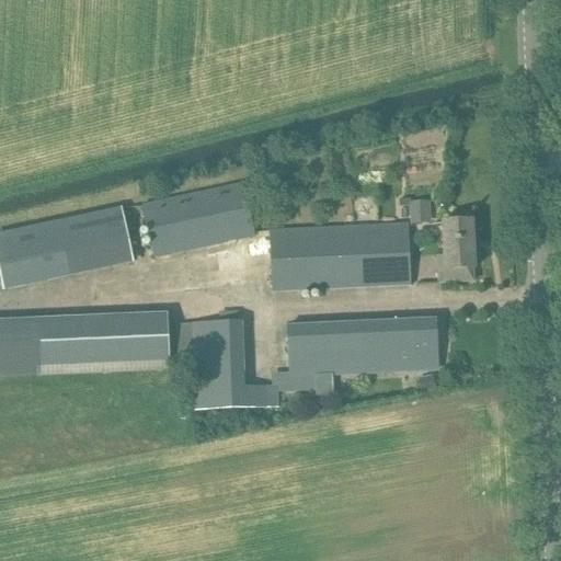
[(254,236),(243,184),(142,206),(153,258),(254,236)]
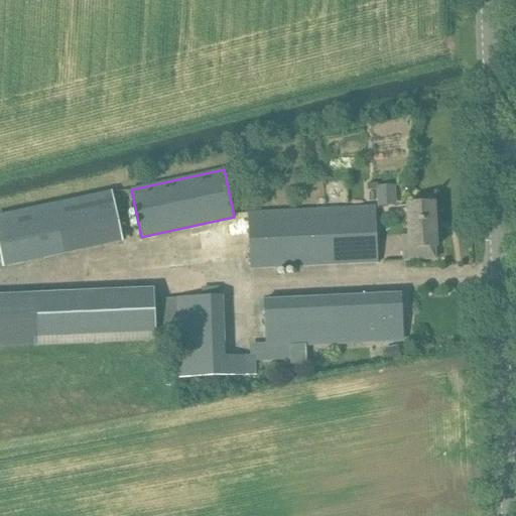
[(378,184),(379,205),(397,205),(397,183),(378,184)]
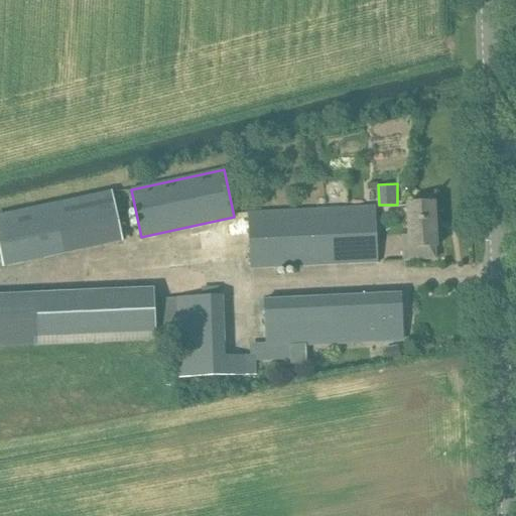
[(122,241),(112,192),(0,216),(0,257),(2,267),(122,241)]
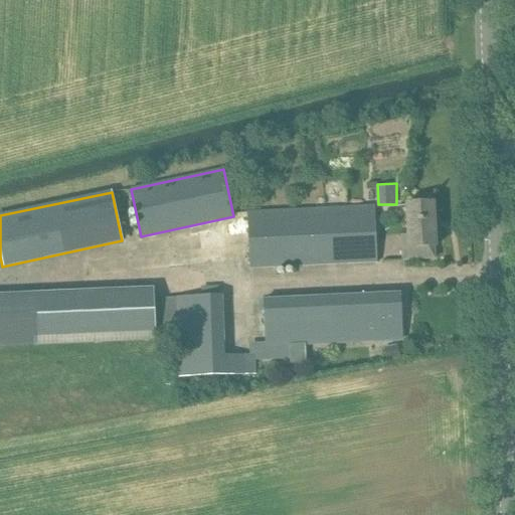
[(416,204),(406,204),(408,261),(435,259),(434,246),(436,246),(434,203),(432,203),(432,196),(415,196),(416,204)]
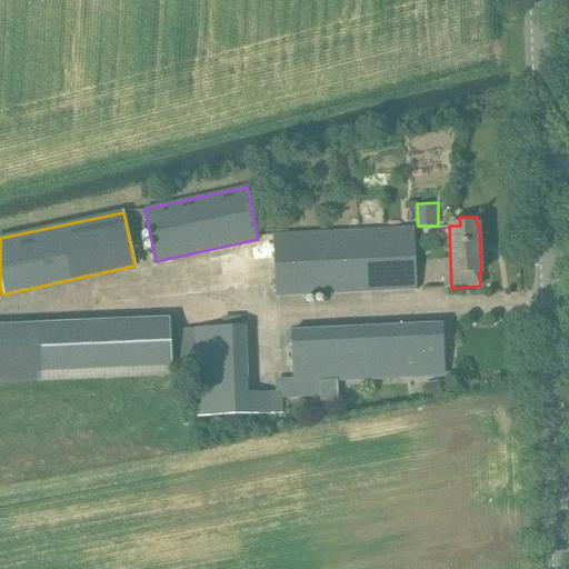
[(416,290),(412,228),(273,235),(276,297),(393,291),(416,290)]
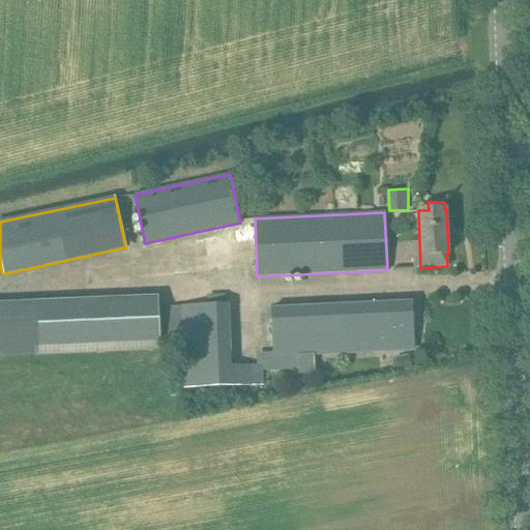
[(0,355),(159,349),(157,298),(0,303),(0,355)]
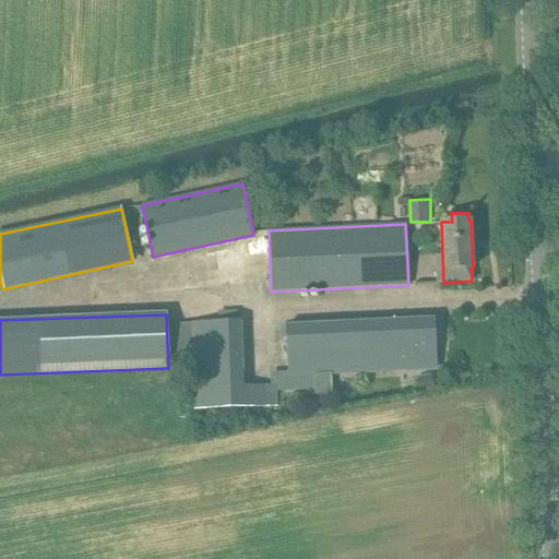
[(392,321),(394,370),(436,369),(432,319),(392,321)]
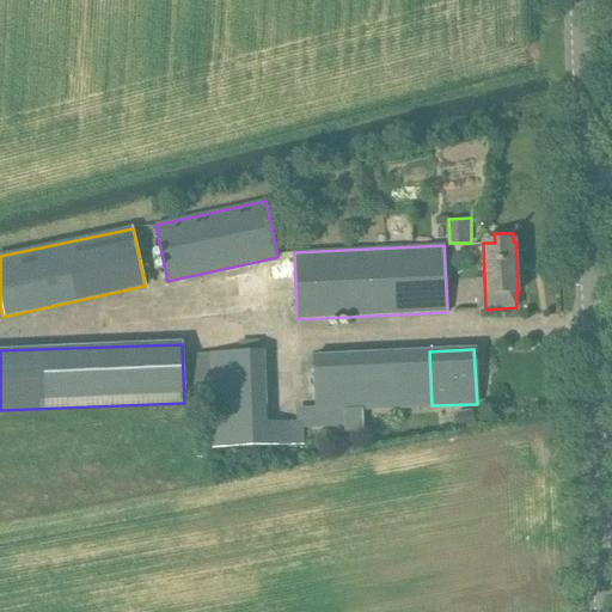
[(432,405),(429,352),(312,357),(314,408),(295,409),(297,421),(265,422),(262,352),(209,354),(214,450),(304,445),(303,429),(344,427),(344,410),(432,405)]
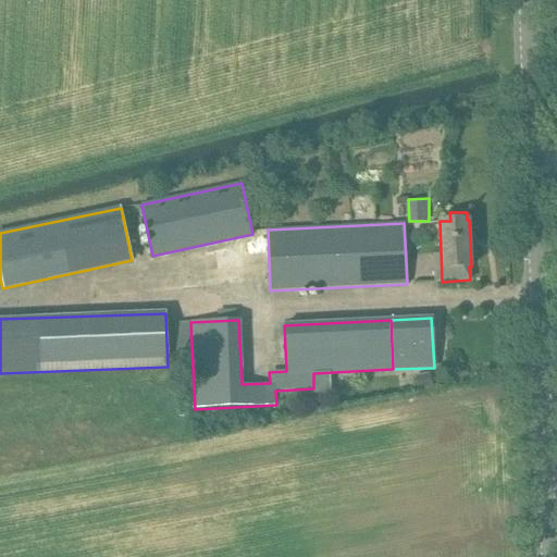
[(429,388),(425,374),(416,376),(418,391),(429,388)]
